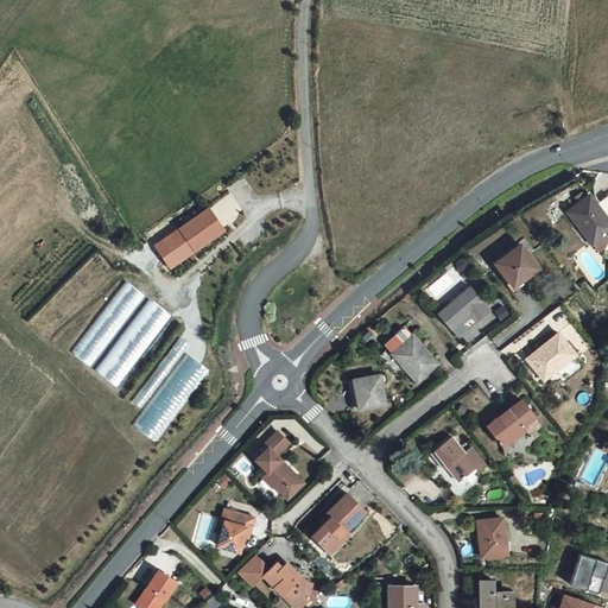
[(601,189),(580,204),(602,236),(607,232),(607,197),(607,198),(601,189)]
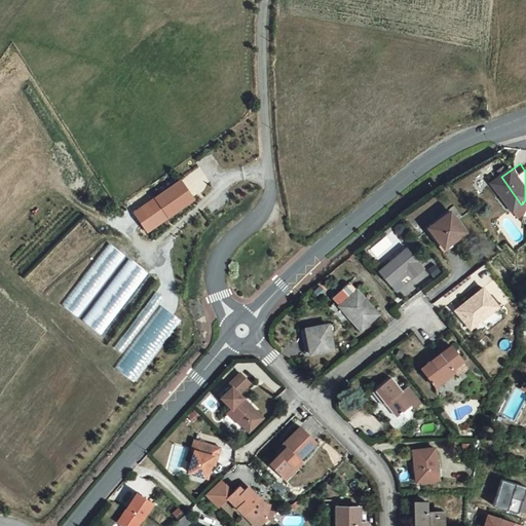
[(167,219),(194,200),(179,178),(152,197),(167,219)]
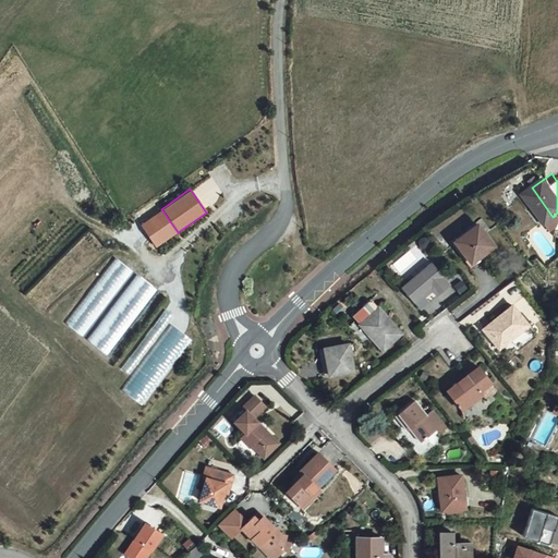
[(487,218),(463,235),(480,256),(493,245),(502,238),(487,218)]
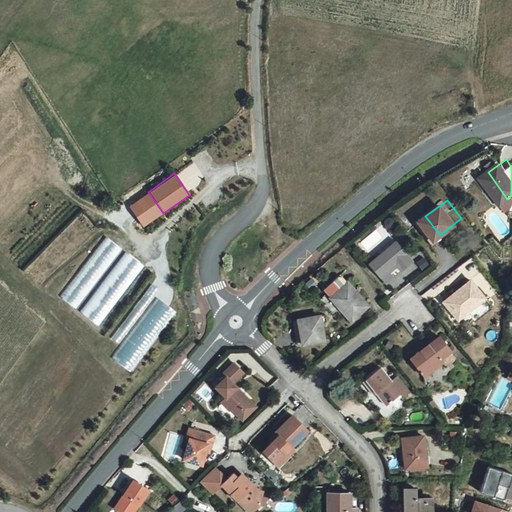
[(76,309),(121,248),(105,236),(60,297),(76,309)]
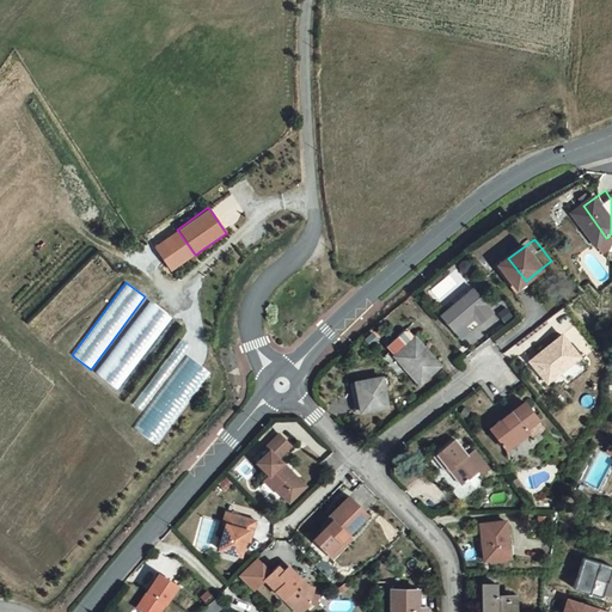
[(489,320),(505,308),(514,320),(527,310),(514,294),(500,305),(483,283),(452,310),(465,326),(482,312),(489,320)]
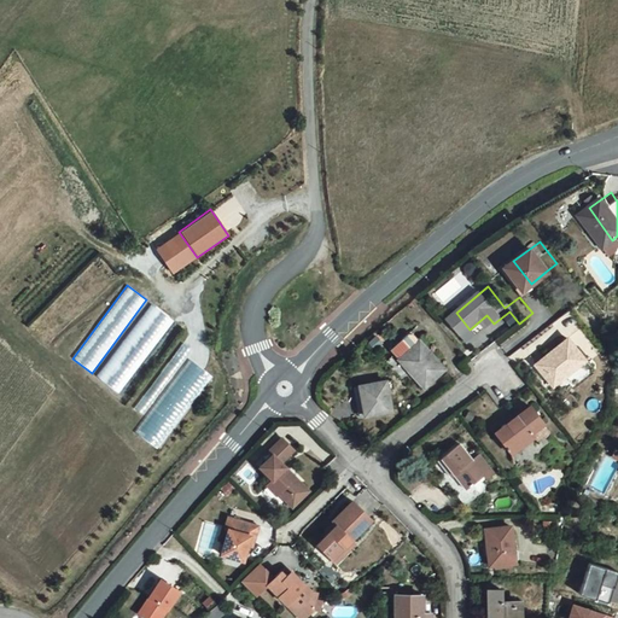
[(120,395),(174,320),(150,303),(95,377),(120,395)]
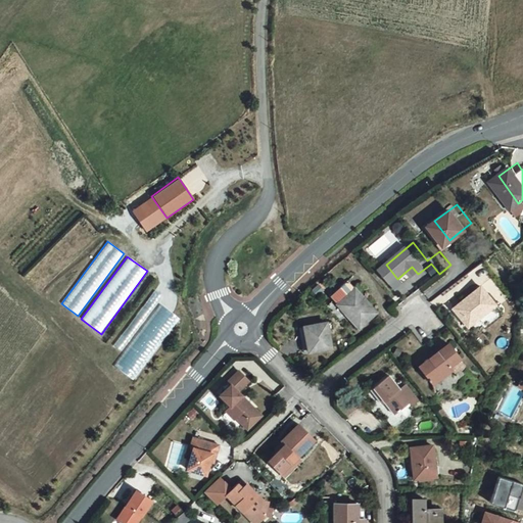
[(368,322),(382,306),(360,284),(352,277),(344,285),(351,292),(346,298),(368,322)]
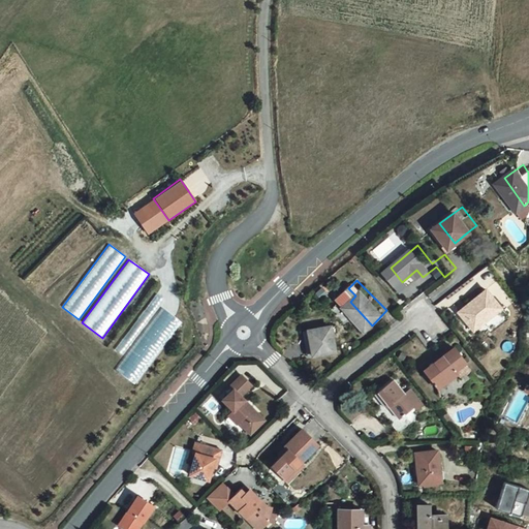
[(493,283),(474,299),(477,302),(485,312),(489,317),(507,302),(493,283)]
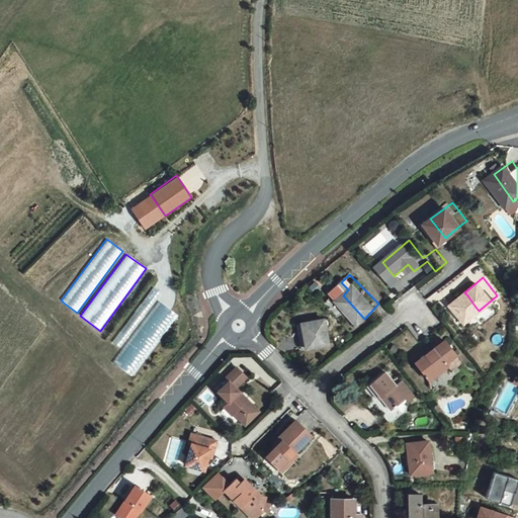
[(312,293),(320,288),(315,280),(307,285),(312,293)]
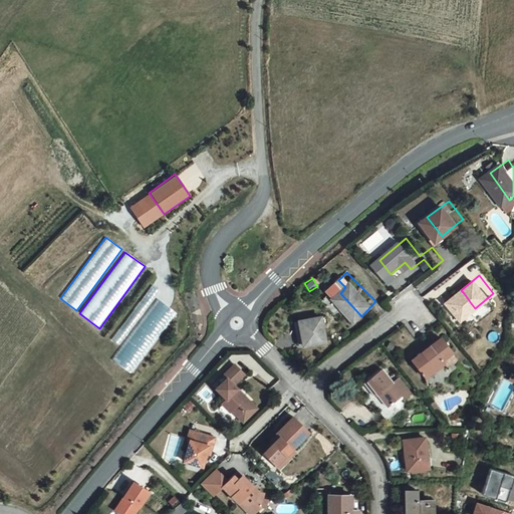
[(119,345),(161,291),(153,285),(111,339),(119,345)]
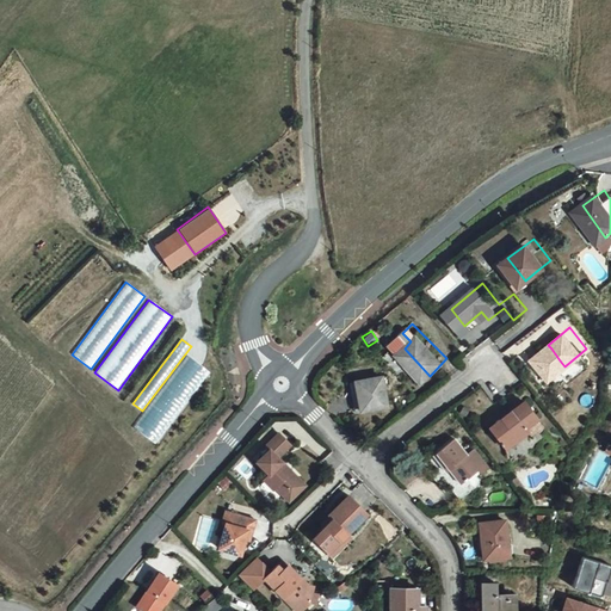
[(560,360),(551,349),(545,355),(554,365),(560,360)]
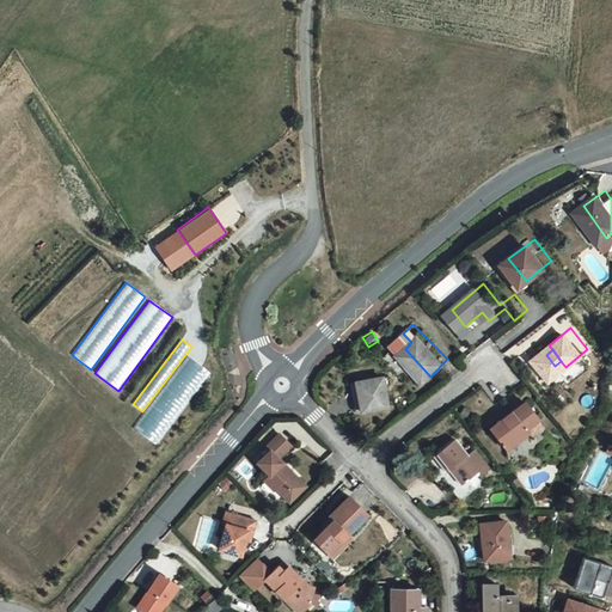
[(385,369),(361,375),(368,405),(392,399),(385,369)]
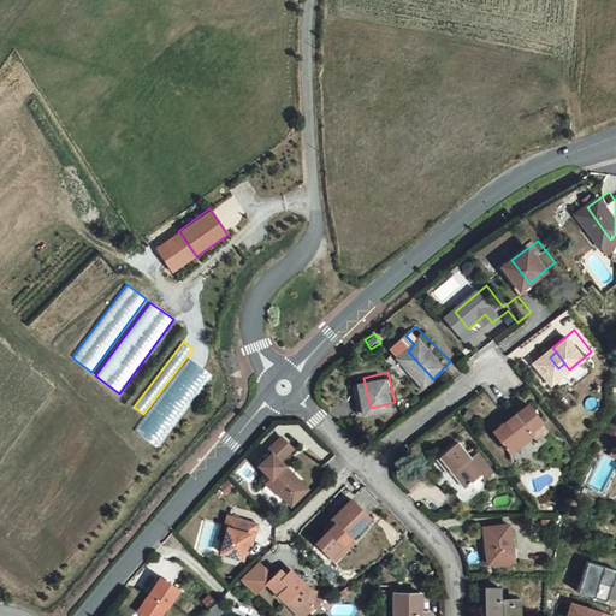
[(538,400),(504,427),(522,448),(543,431),(540,427),(554,416),(538,400)]
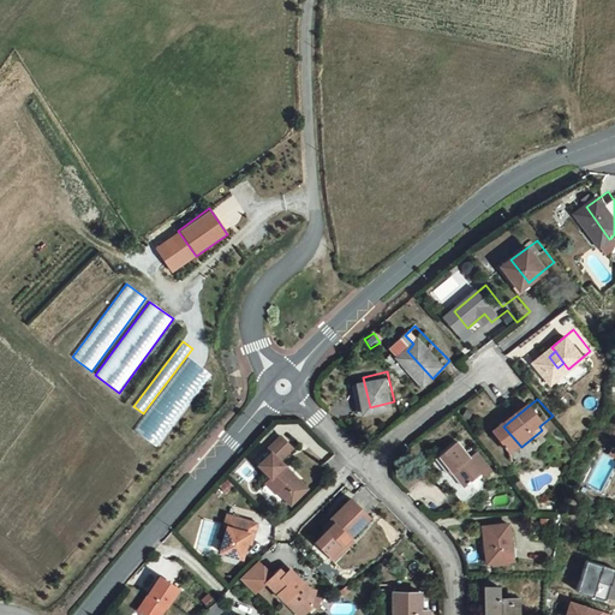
[(305,478),(290,464),(296,459),(288,452),(297,443),(285,433),(273,446),(274,448),(264,459),(273,469),(268,472),(282,487),(285,484),(299,499),(316,481),(310,473),(305,478)]
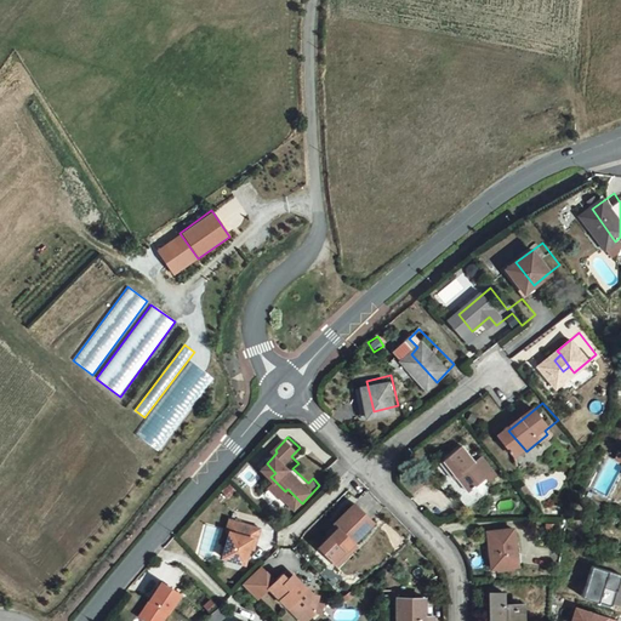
[(466,477),(469,473),(482,486),(488,482),(499,472),(486,459),(474,443),(453,461),(466,477)]
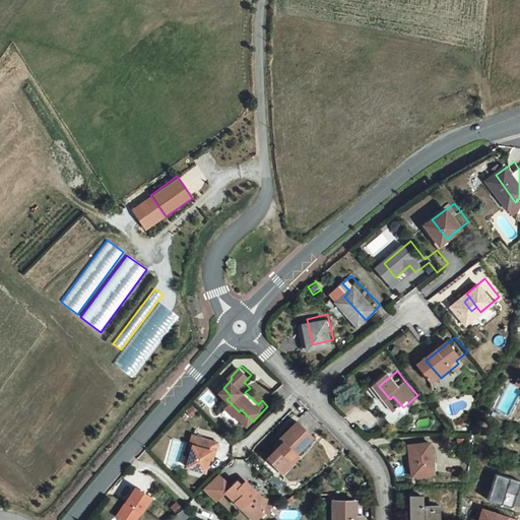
[(414,379),(407,384),(417,395),(420,399),(427,394),(414,379)]
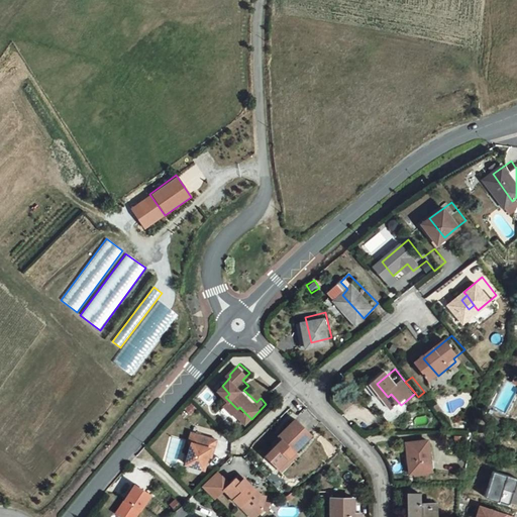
[(261,398),(248,386),(243,390),(256,402),(261,398)]
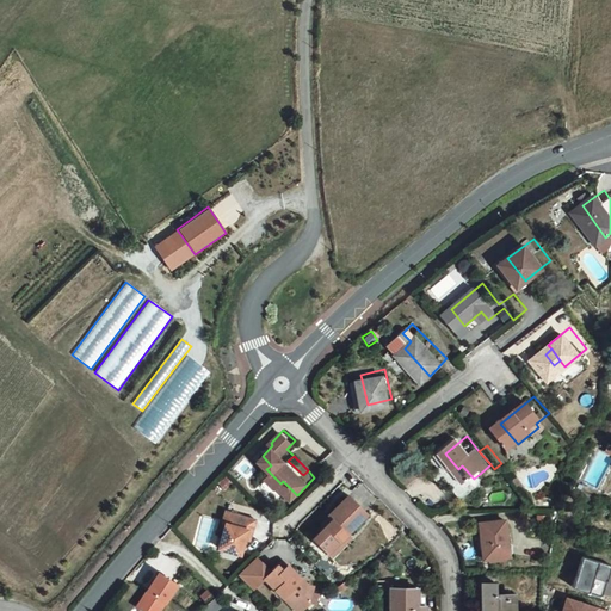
[(230,470),(223,477),(229,482),(236,475),(230,470)]
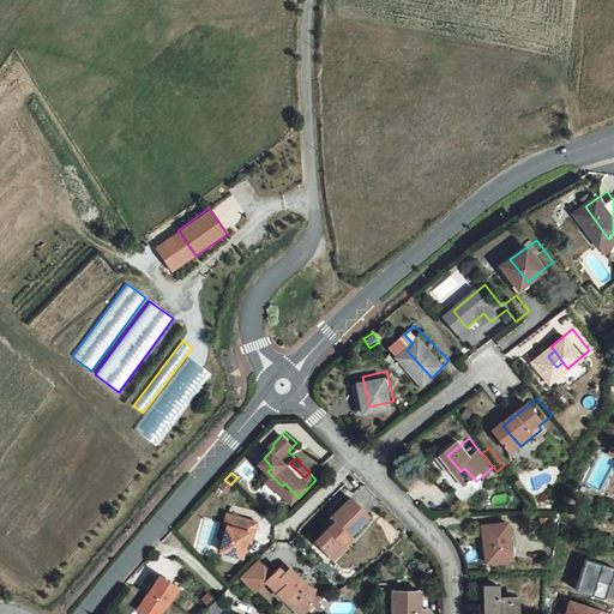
[(476,481),(468,488),(477,499),(492,487),(482,476),(476,481)]
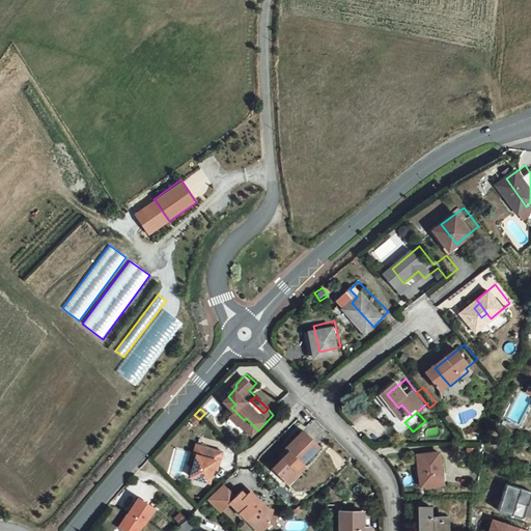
[(295,446),(276,465),(289,477),(325,442),(307,425),(290,442),(295,446)]
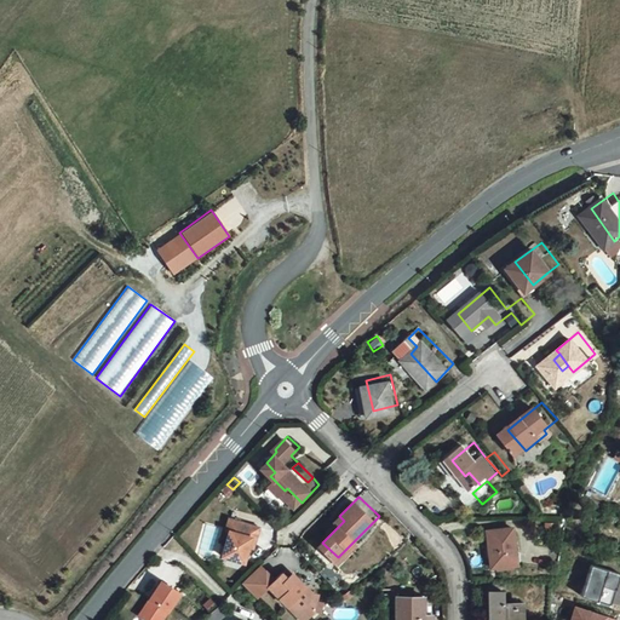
[(233,528),(237,529),(230,552),(251,557),(257,533),(263,534),(265,523),(235,516),(233,528)]
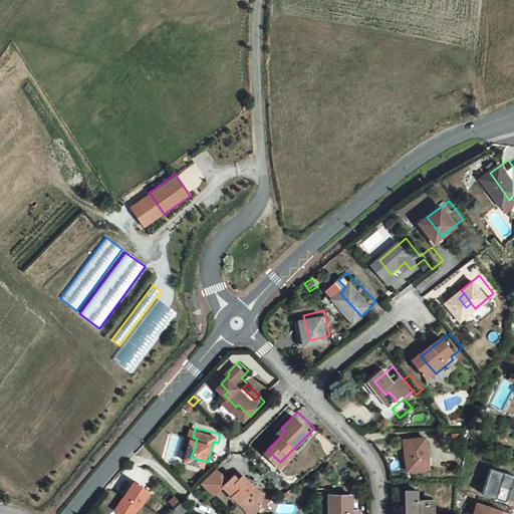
[(435,438),(413,439),(414,470),(435,469),(435,438)]
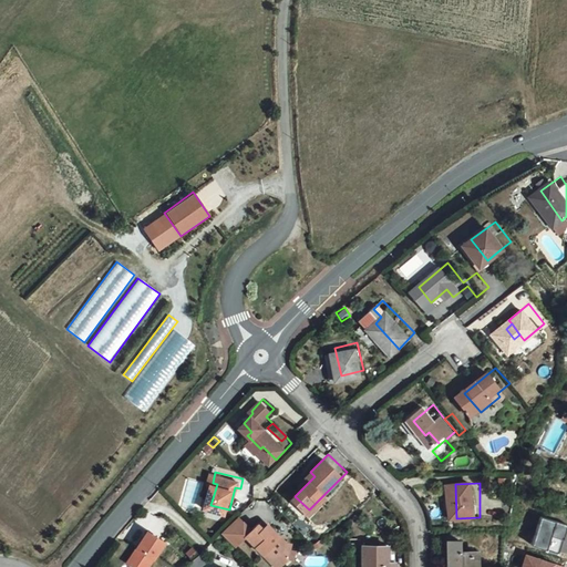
[(288,534),(275,522),(270,526),(265,521),(260,527),(244,512),(227,529),(244,544),(254,533),(280,558),(285,552),(298,555),(300,544),(291,542),(286,537),(288,534)]
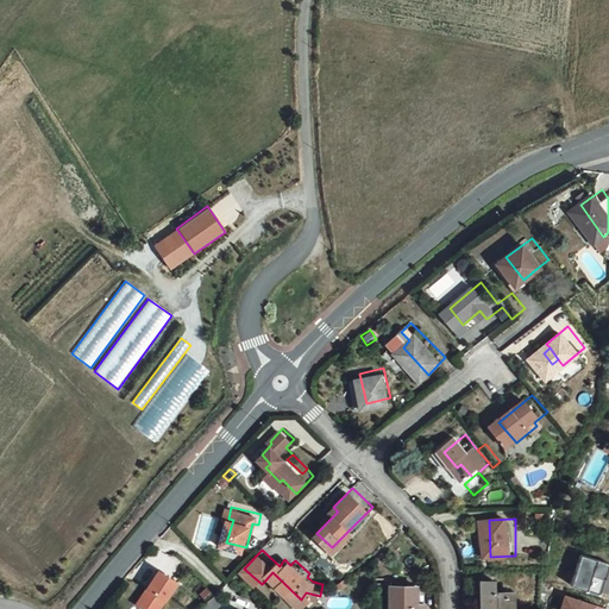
[(608,565),(608,564),(576,554),(569,585),(602,595),(608,565)]
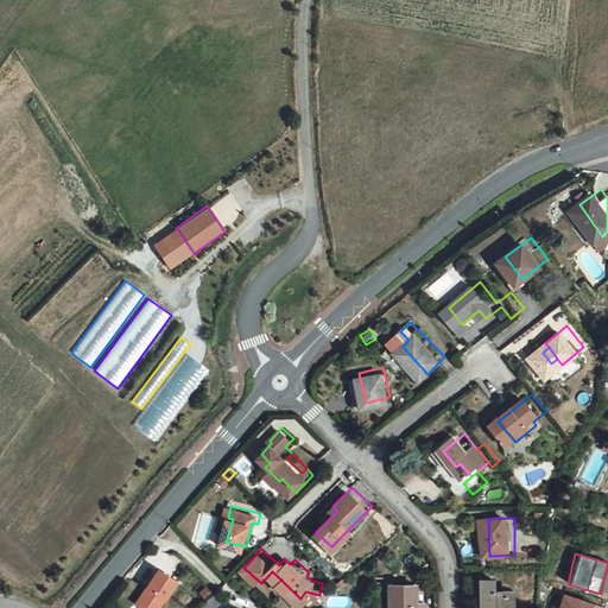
[(154,587),(144,602),(152,607),(162,607),(182,578),(163,567),(152,586),(154,587)]
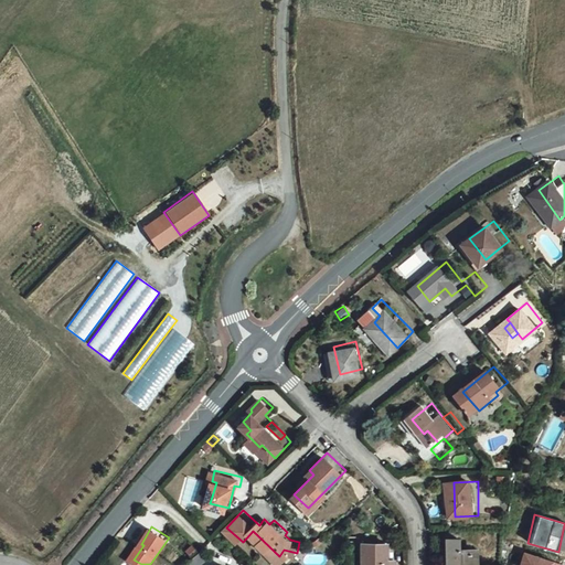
[(447,551),(452,551),(451,564),(478,564),(478,550),(462,551),(464,539),(447,539),(447,551)]
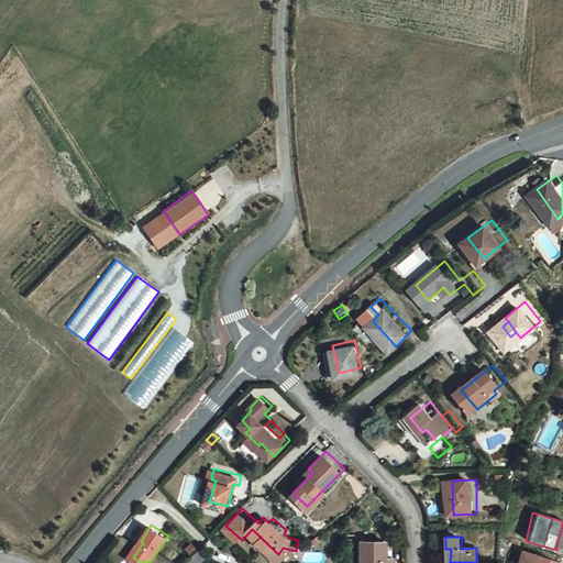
[(196,541),(191,545),(197,552),(201,547),(196,541)]
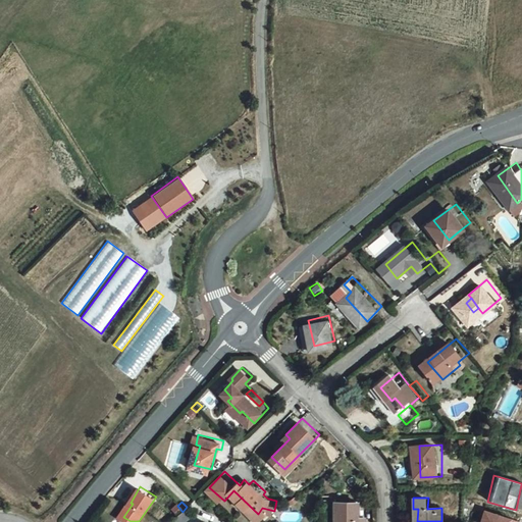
[(192,506),(188,509),(193,516),(197,512),(192,506)]
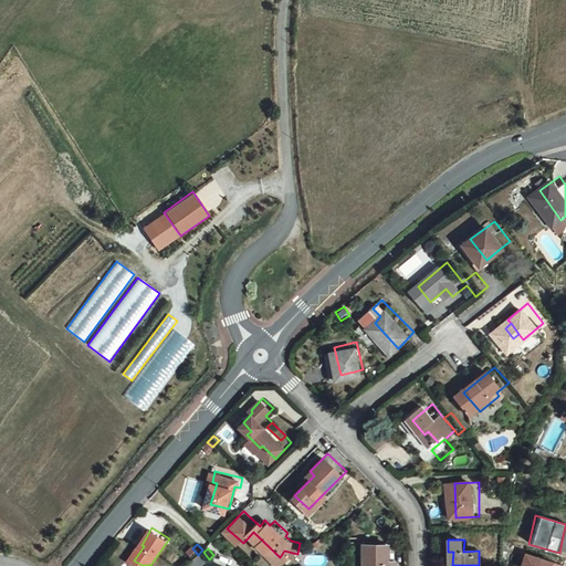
[(390,565),(391,548),(368,548),(368,565),(390,565)]
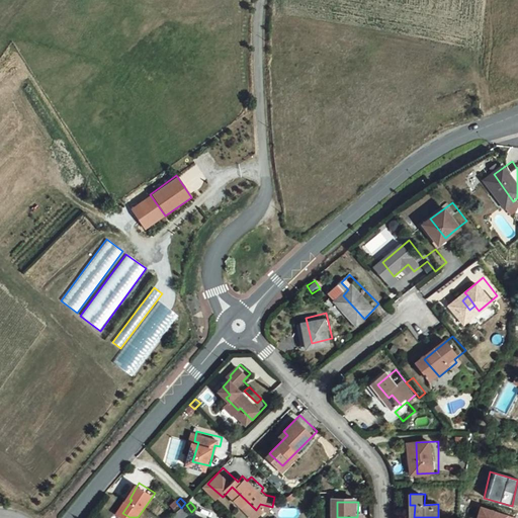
[(186,505),(178,512),(182,517),(183,517),(191,512),(186,505)]
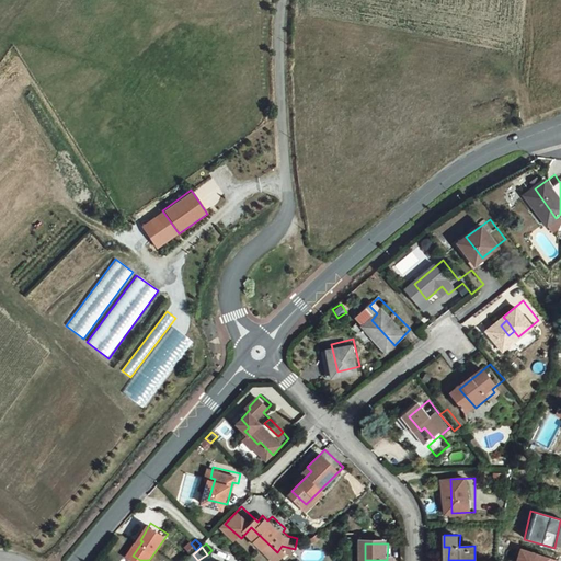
[(545,560),(546,557),(518,549),(513,560),(545,560)]
